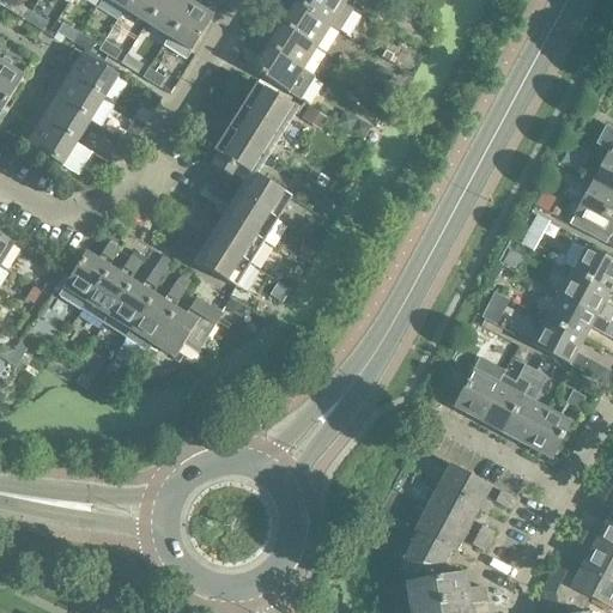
[(7,0),(4,7),(20,18),(26,8),(13,0),(7,0)]
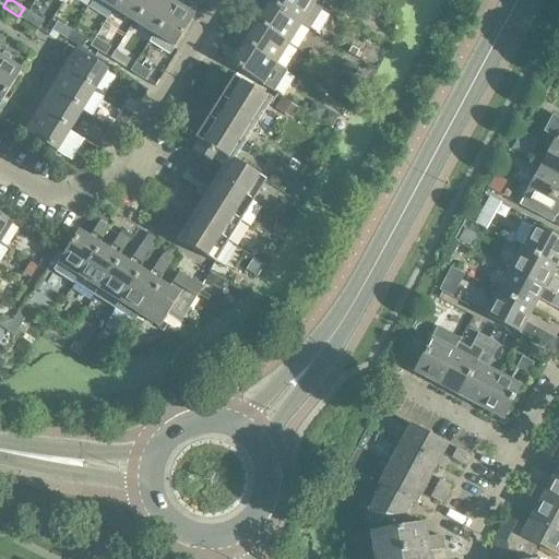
[(133,21),(146,0),(119,0),(114,9),(133,21)]
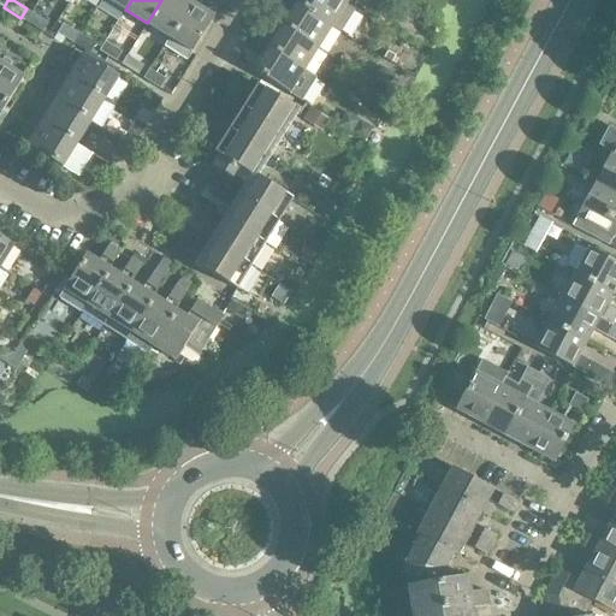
[(161,0),(147,23),(170,37),(191,3),(193,0),(161,0)]
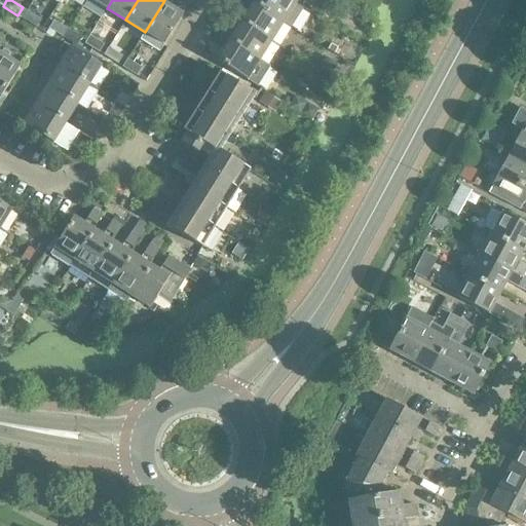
[(271,41),(283,23),(284,23),(253,3),(249,0),(234,0),(232,3),(247,12),(241,22),(271,41)]
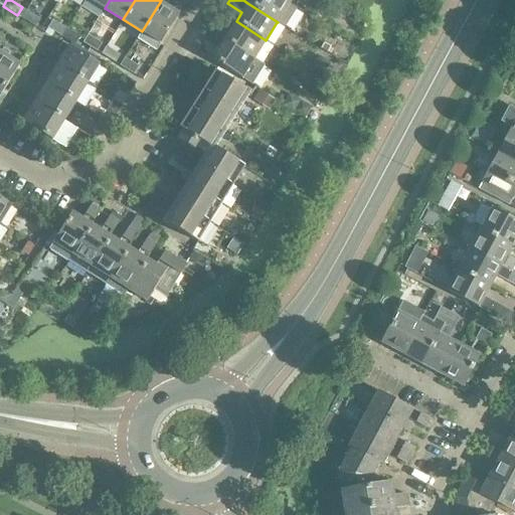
[(289,4),(289,3),(284,0),(248,0),(247,3),(278,22),(277,22),(285,27),(297,9),(289,4)]
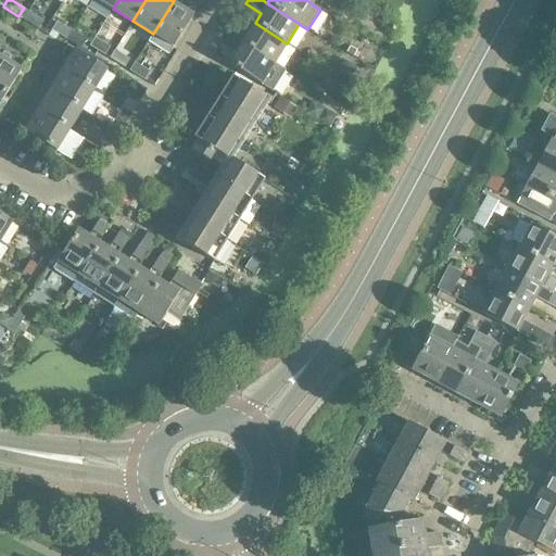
[(169,54),(174,47),(196,10),(189,5),(186,10),(173,2),(153,34),(149,41),(169,54)]
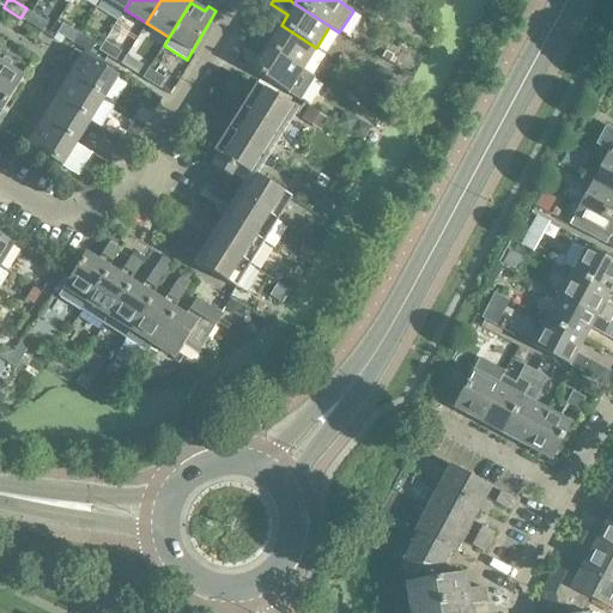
[(31,12),(26,20),(43,31),(48,22),(31,12)]
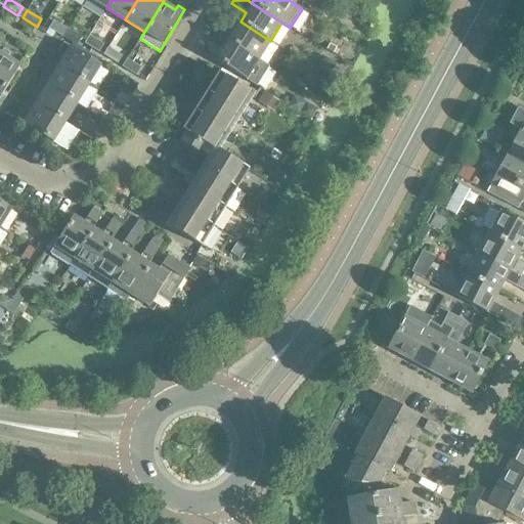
[(259,59),(270,41),(241,22),(225,12),(220,22),(234,31),(228,40),(259,59)]
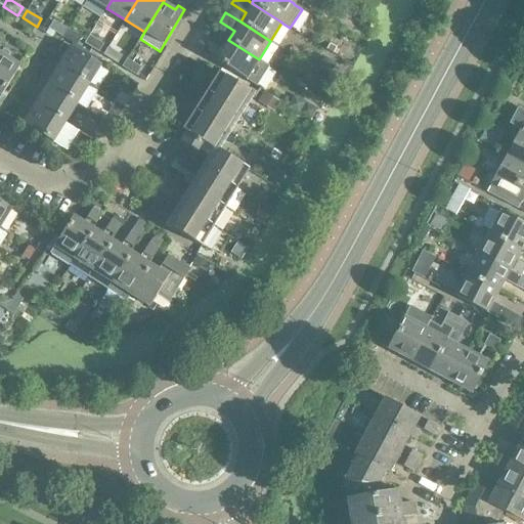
[(62,37),(68,29),(53,20),(48,28),(62,37)]
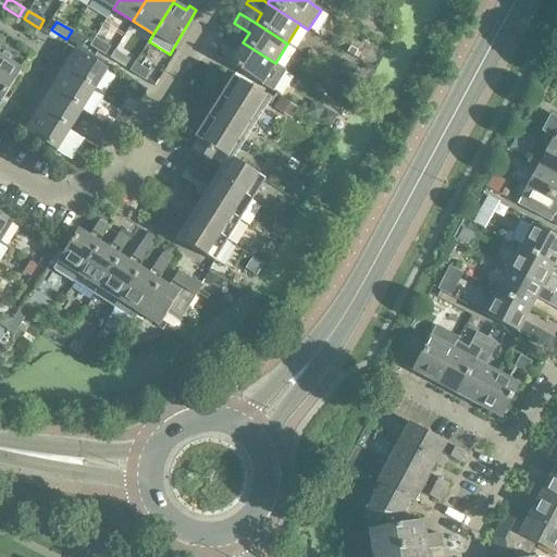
[(72,31),(66,39),(82,49),(87,39),(72,31)]
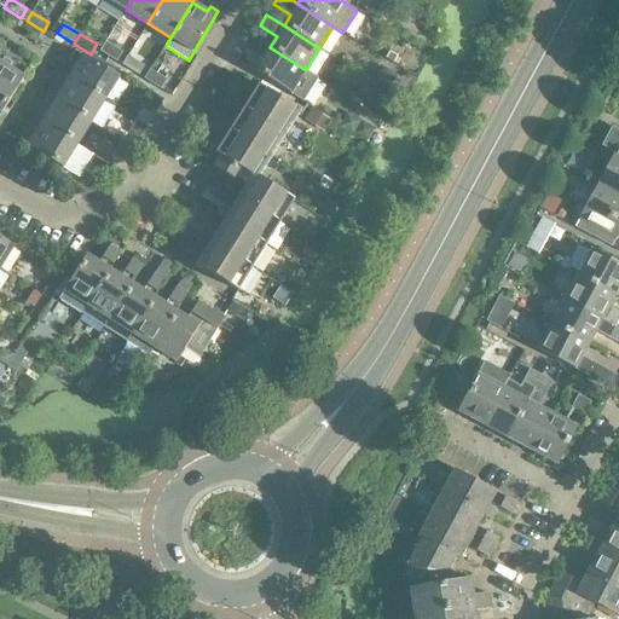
[(290,94),(291,93),(306,70),(270,47),(253,36),(246,48),(262,58),(255,71),(290,94)]
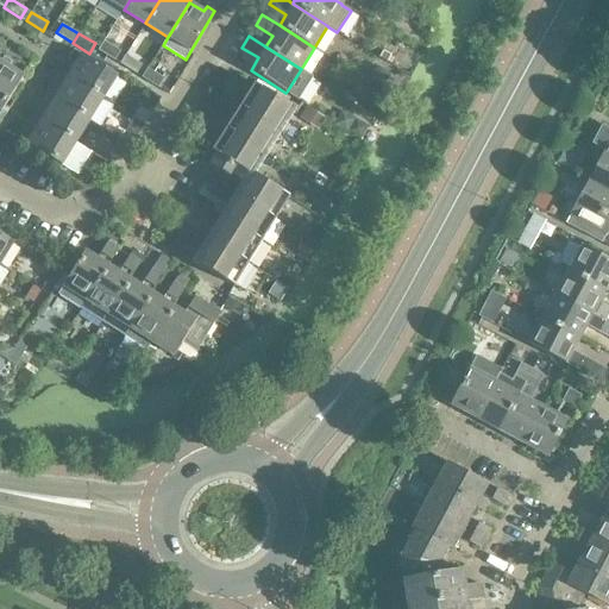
[(98,50),(114,61),(120,51),(104,41),(98,50)]
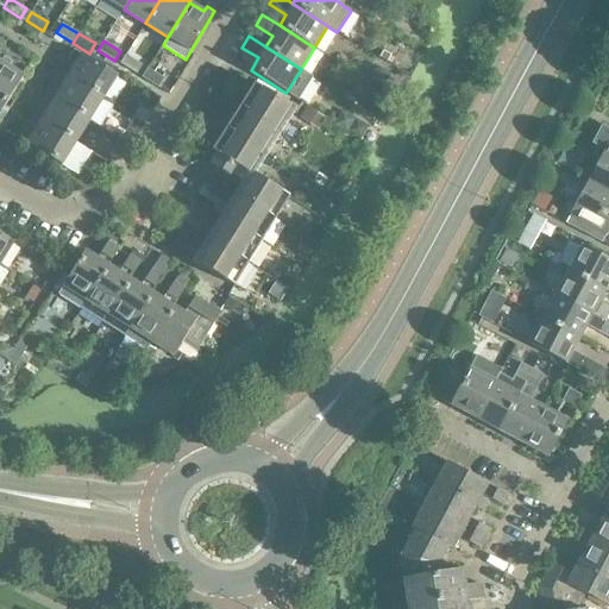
[(68,76),(104,99),(118,76),(82,54),(68,76)]
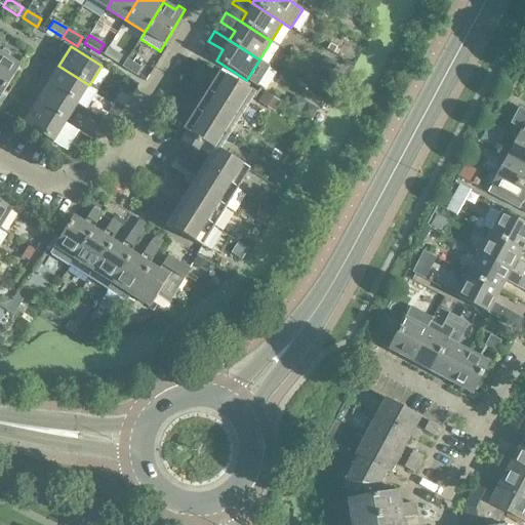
[(108,46),(104,54),(118,64),(123,55),(108,46)]
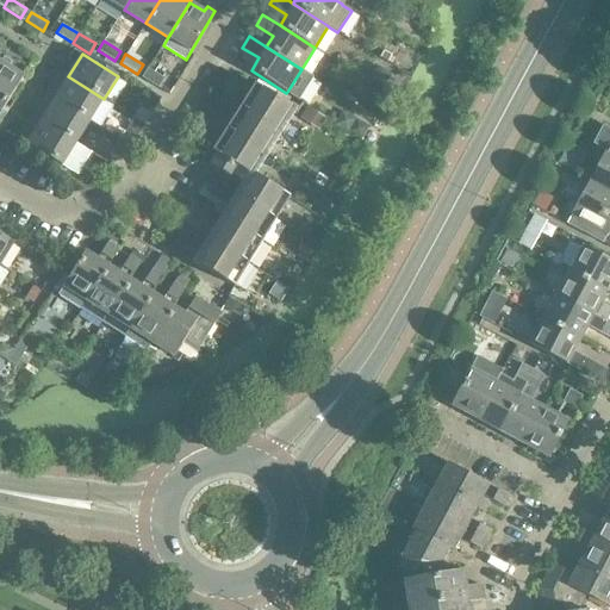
[(0,113),(1,111),(24,76),(7,66),(11,61),(4,57),(1,62),(0,62),(0,113)]
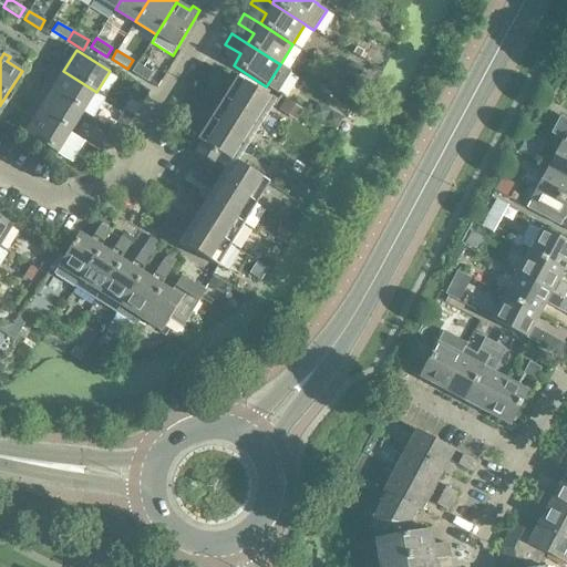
[(132,72),(147,82),(153,73),(137,63),(132,72)]
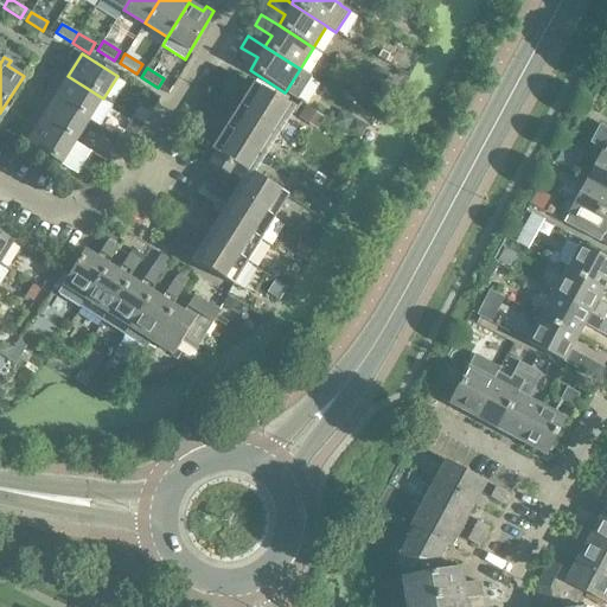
[(46,94),(89,120),(103,98),(68,76),(61,70),(46,94)]
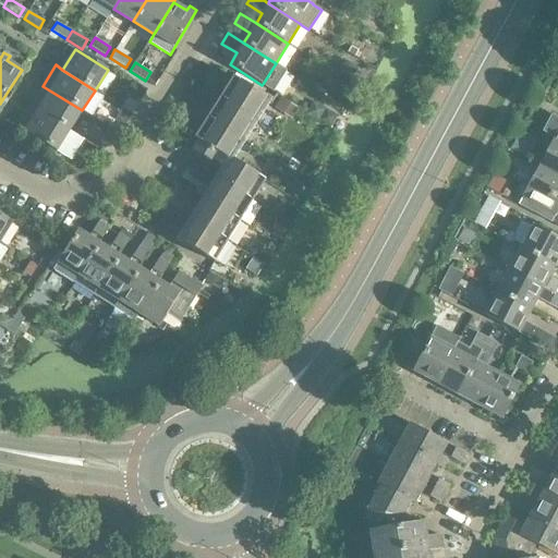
[(207,117),(199,130),(194,128),(190,134),(195,137),(194,138),(197,140),(191,150),(209,161),(210,159),(222,167),(225,164),(228,156),(266,97),(233,76),(225,91),(220,87),(216,95),(220,97),(211,110),(207,108),(203,114),(207,117)]
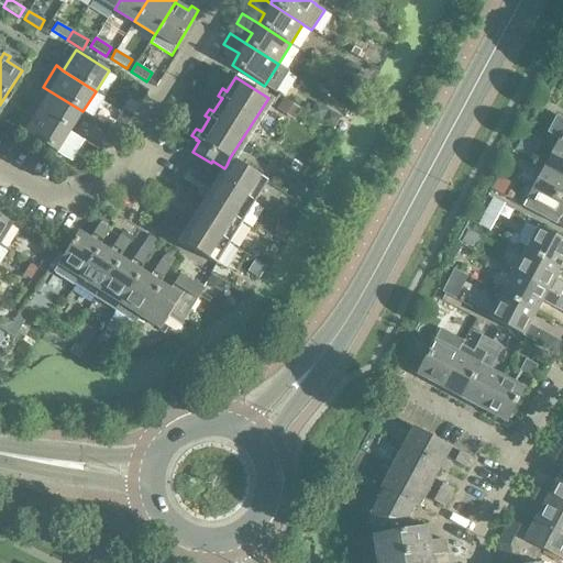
[(30,107),(70,132),(83,111),(43,87),(30,107)]
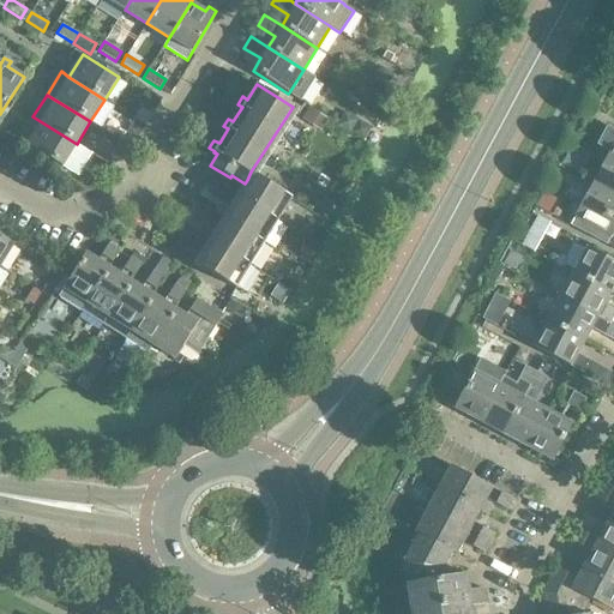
[(160,102),(149,95),(142,107),(152,114),(160,102)]
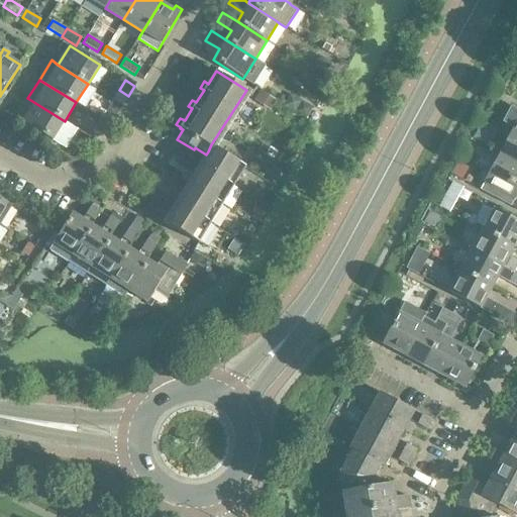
[(65,121),(27,98),(15,117),(61,145),(73,126),(65,121)]
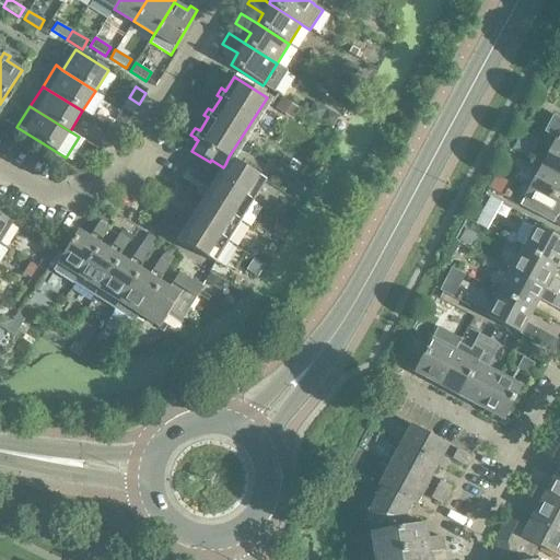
[(123,108),(116,118),(127,125),(133,114),(123,108)]
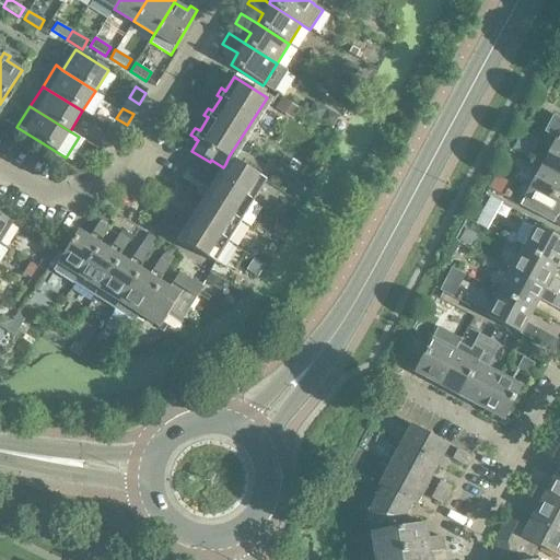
[(540,165),(559,175),(559,117),(553,114),(544,131),(556,138),(540,165)]
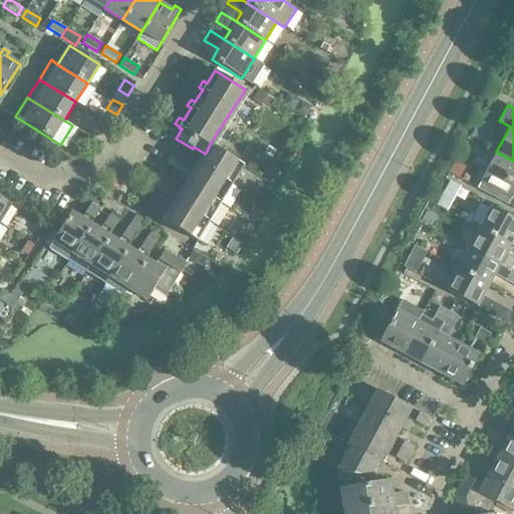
[(110,123),(101,117),(95,127),(104,134),(110,123)]
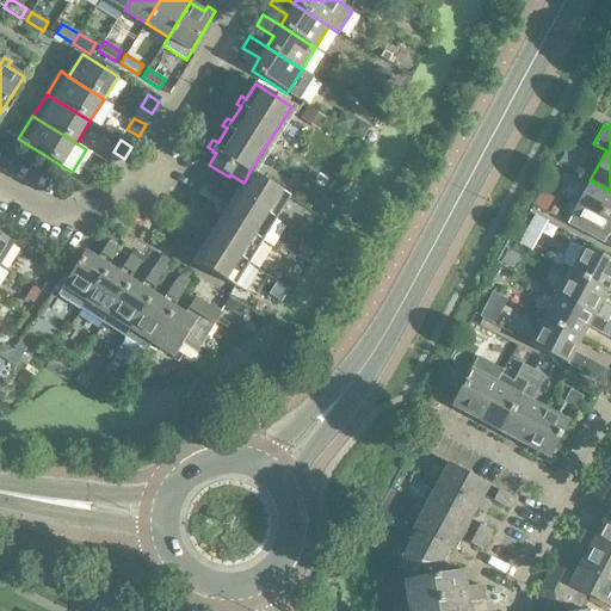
[(559,164),(578,173),(588,153),(569,143),(559,164)]
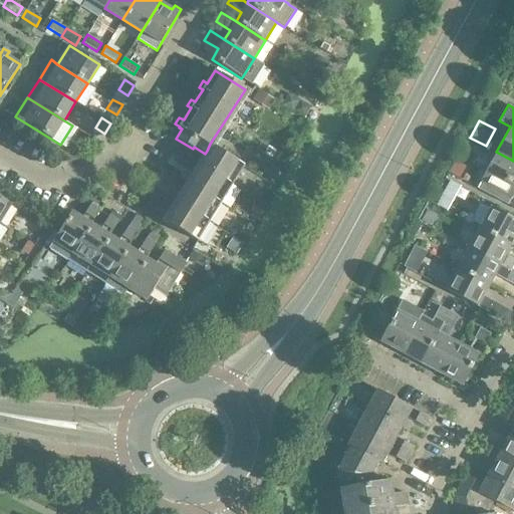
[(89,147),(94,139),(80,130),(75,138),(89,147)]
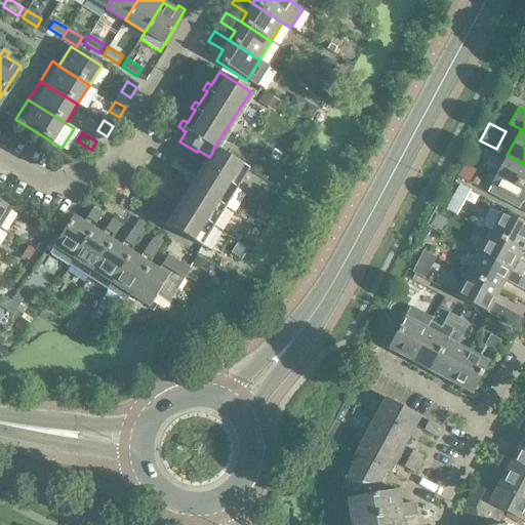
[(177,216),(171,228),(202,246),(250,169),(214,147),(211,154),(215,157),(207,170),(183,154),(176,164),(202,178),(196,189),(170,173),(165,183),(190,198),(184,207),(159,192),(154,201),(177,216)]
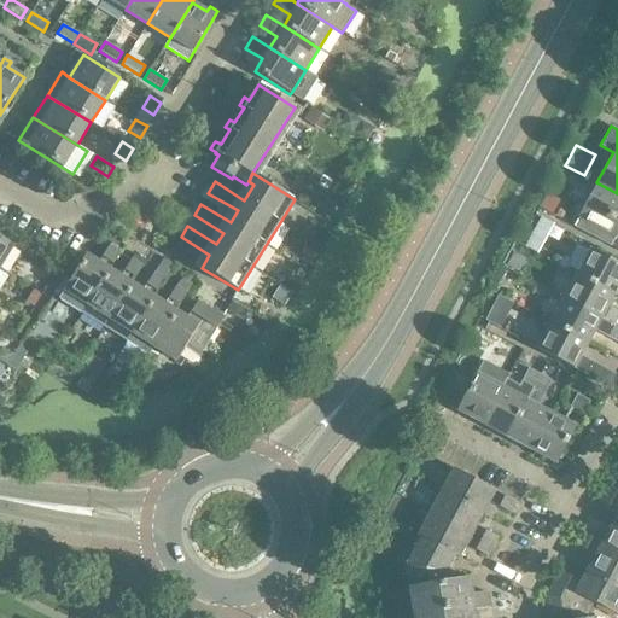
[(611,246),(613,240),(617,232),(617,219),(614,217),(617,210),(617,193),(596,182),(573,226),(611,246)]
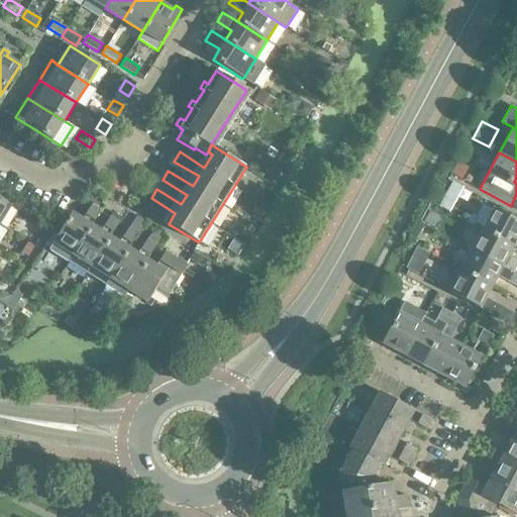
[(460,180),(468,168),(457,162),(450,174),(460,180)]
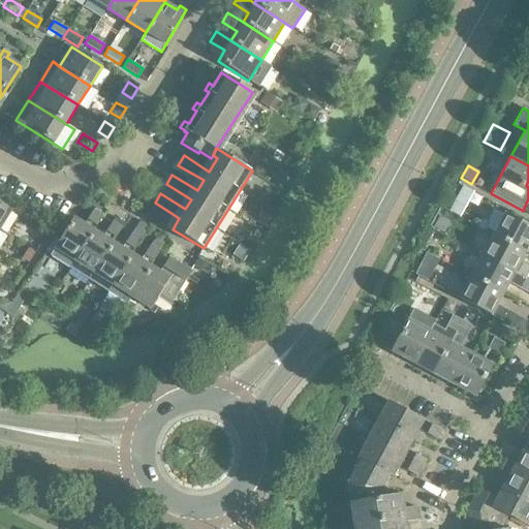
[(0,228),(12,210),(0,201),(0,228)]
